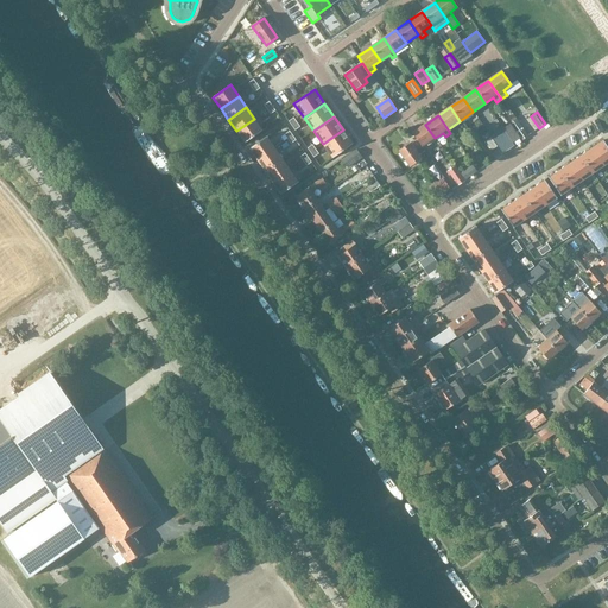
[(254,119),(236,131),(245,143),(261,131),(254,119)]
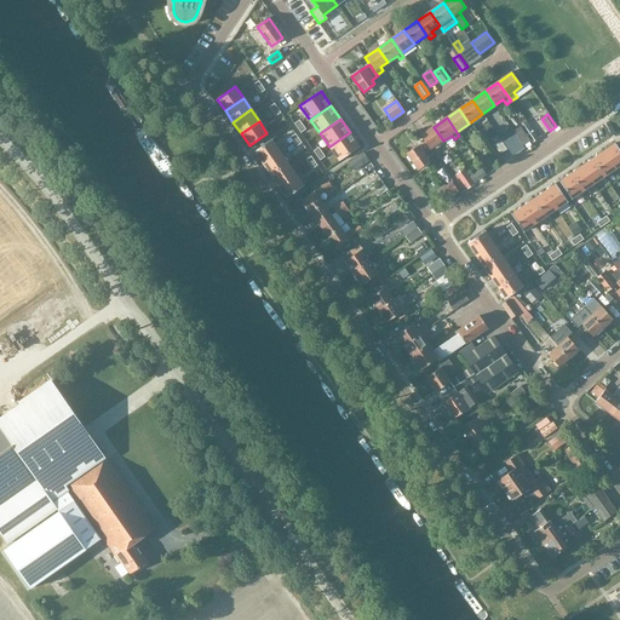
[(526,121),(521,125),(523,128),(522,128),(522,130),(529,141),(532,143),(538,138),(526,121)]
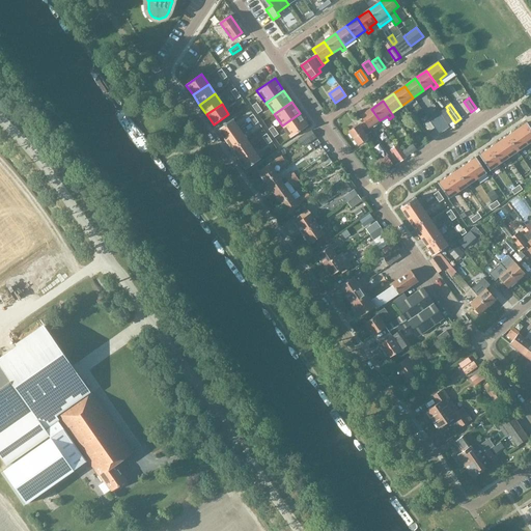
[(368,129),(369,129),(380,120),(371,109),(360,116),(364,121),(368,129)]
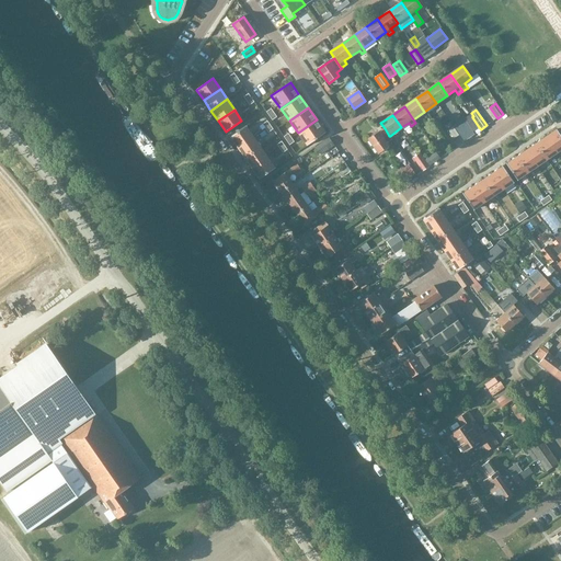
[(317,119),(298,133),(307,146),(325,133),(317,119)]
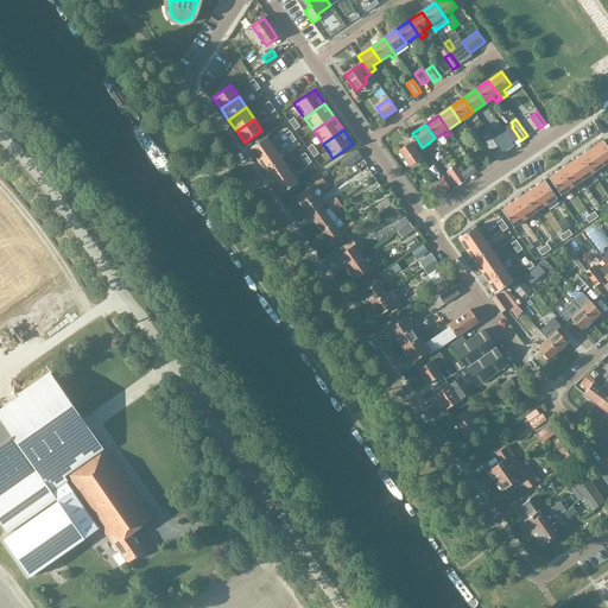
[(506,133),(500,137),(508,150),(514,146),(506,133)]
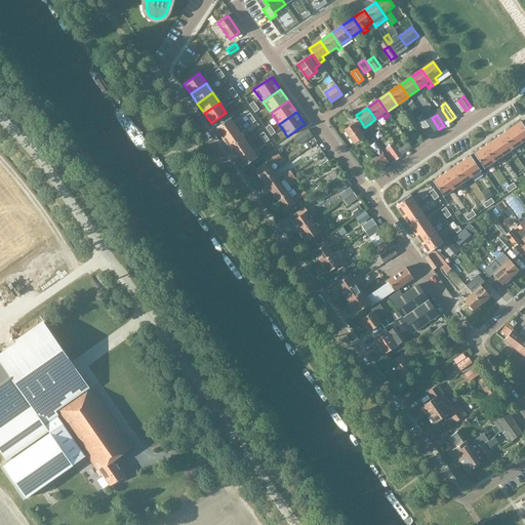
[(230,118),(214,128),(221,138),(237,127),(230,118)]
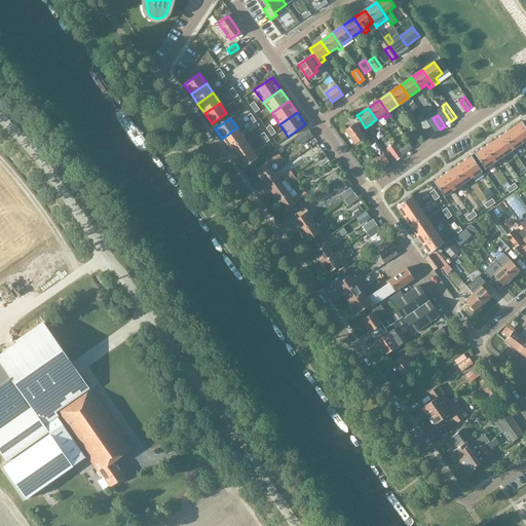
[(420,122),(425,130),(429,127),(424,119),(420,122)]
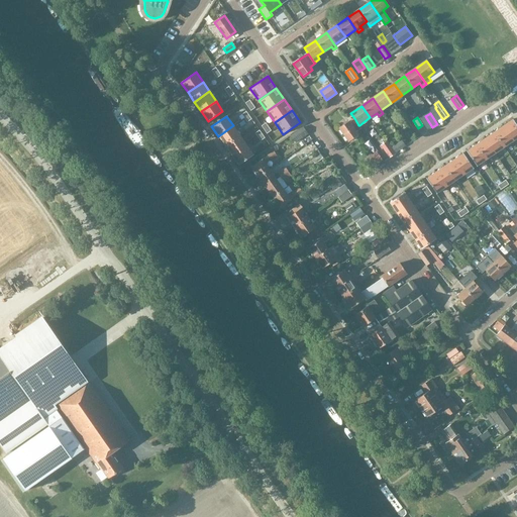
[(358,125),(354,118),(349,122),(348,121),(339,128),(348,141),(358,135),(355,131),(360,127),(359,125),(358,125)]
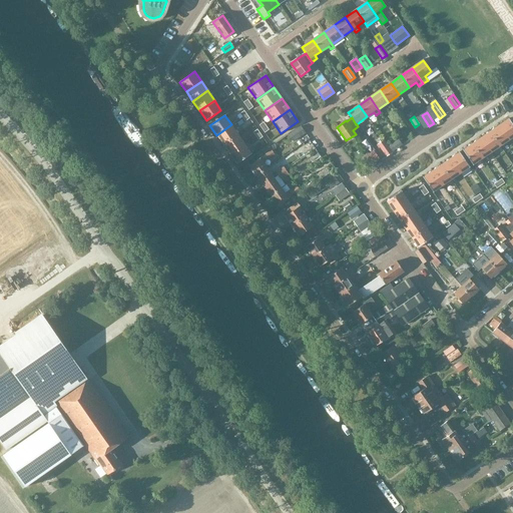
[(512,124),(508,118),(499,124),(509,139),(512,136),(512,124)]
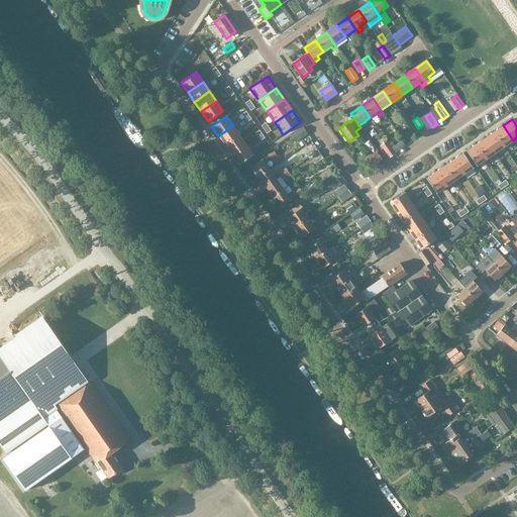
[(233,125),(218,136),(225,145),(239,135),(233,125)]
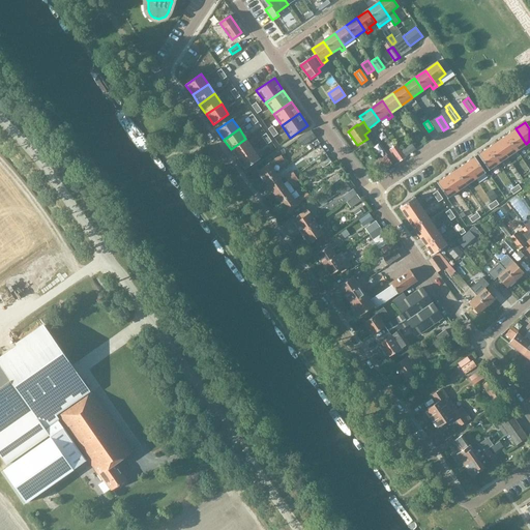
[(516,128),(506,136),(517,151),(526,144),(516,128)]
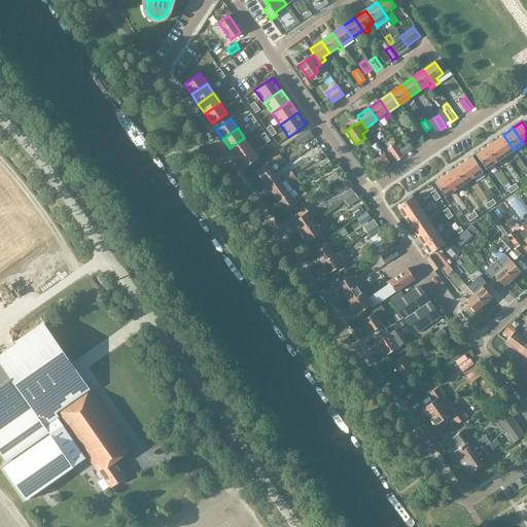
[(296,138),(301,145),(313,136),(309,130),(296,138)]
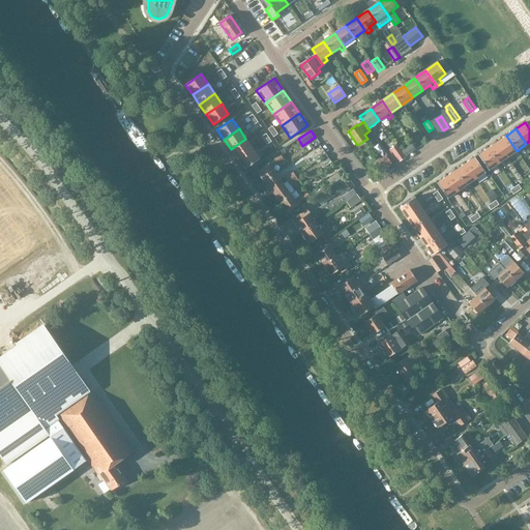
[(423,137),(428,142),(432,138),(429,133),(423,137)]
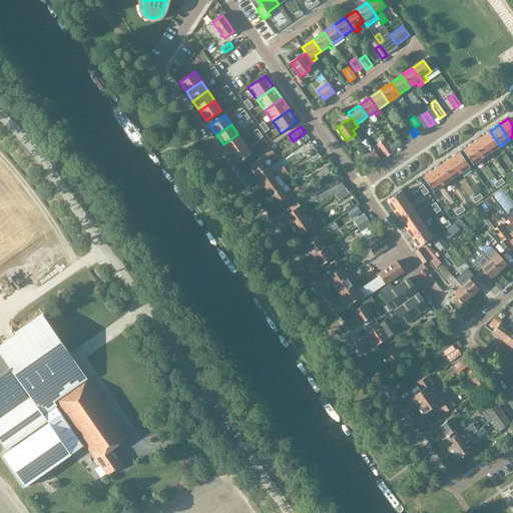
[(490,131),(481,137),(491,152),(500,146),(490,131)]
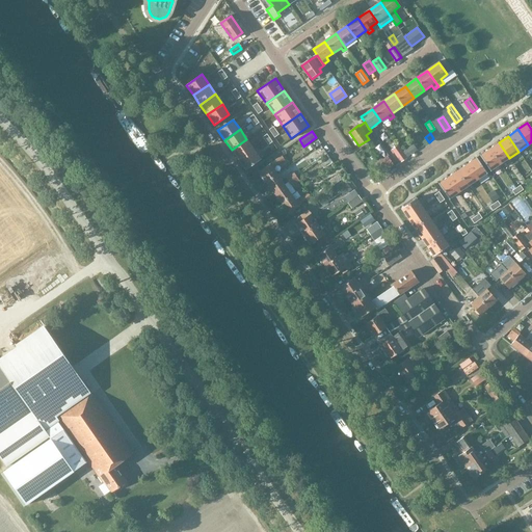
[(246,139),(232,150),(238,160),(254,149),(246,139)]
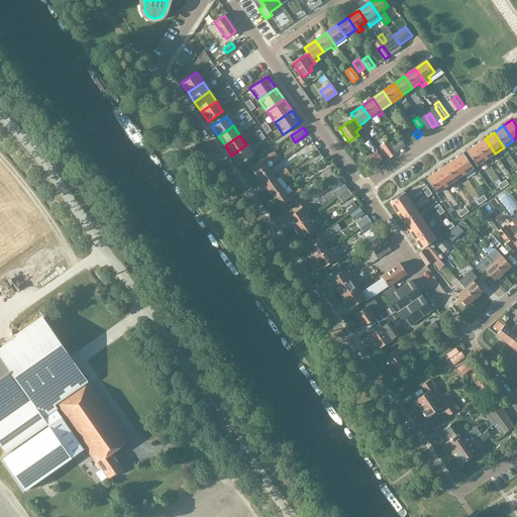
[(485,138),(476,144),(486,160),(495,153),(485,138)]
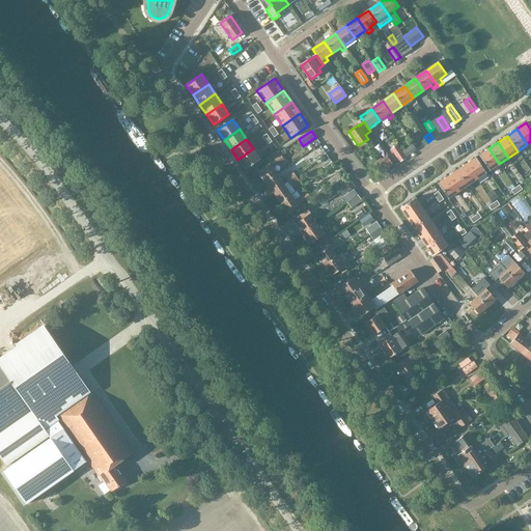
[(390,149),(399,162),(407,158),(397,144),(390,149)]
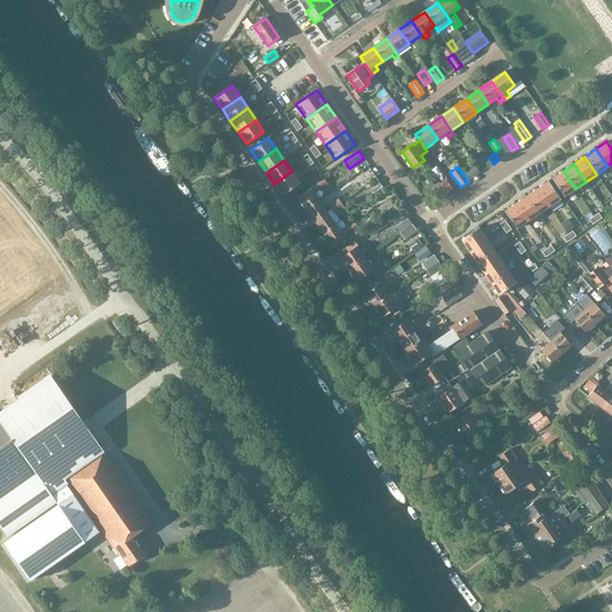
[(464,173),(467,181),(479,172),(476,166),(464,173)]
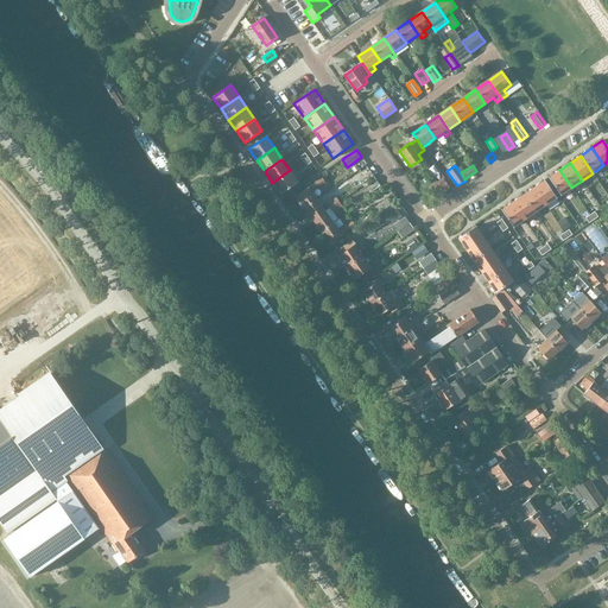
[(290,170),(272,183),(280,194),(298,182),(290,170)]
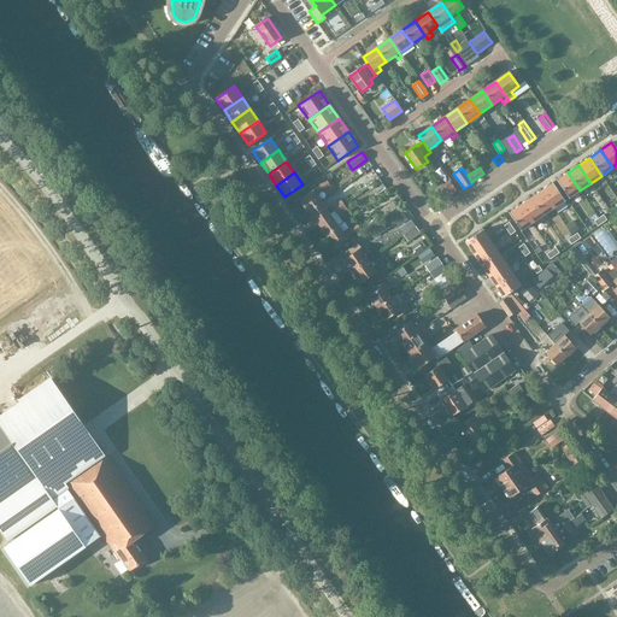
[(568,172),(556,180),(568,198),(580,191),(568,172)]
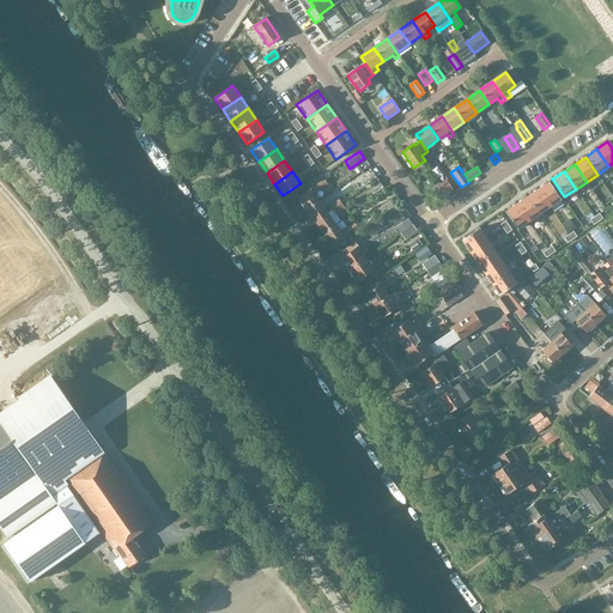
[(360,180),(364,186),(376,177),(372,173),(360,180)]
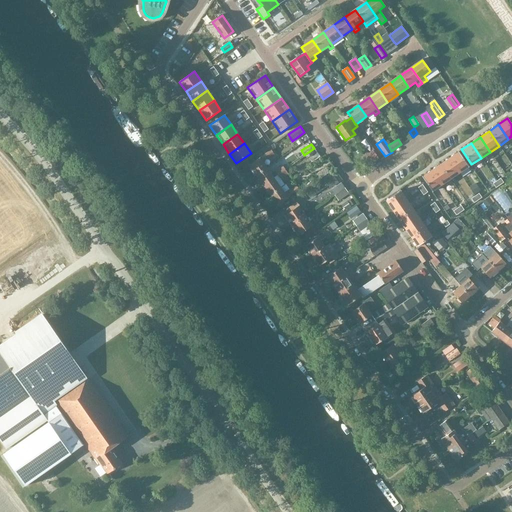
[(249,165),(256,175),(267,168),(263,162),(274,154),(271,149),(249,165)]
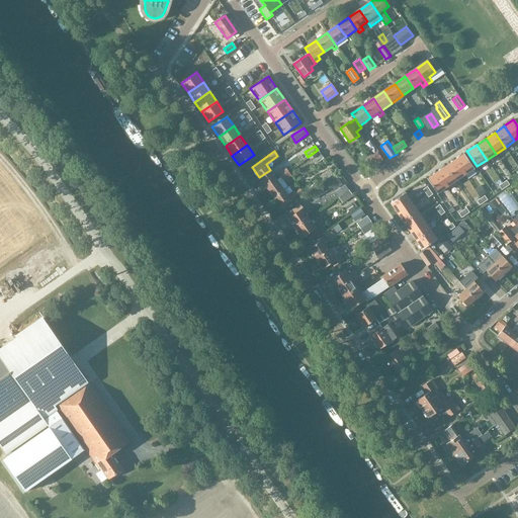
[(309,158),(314,166),(324,159),(319,151),(309,158)]
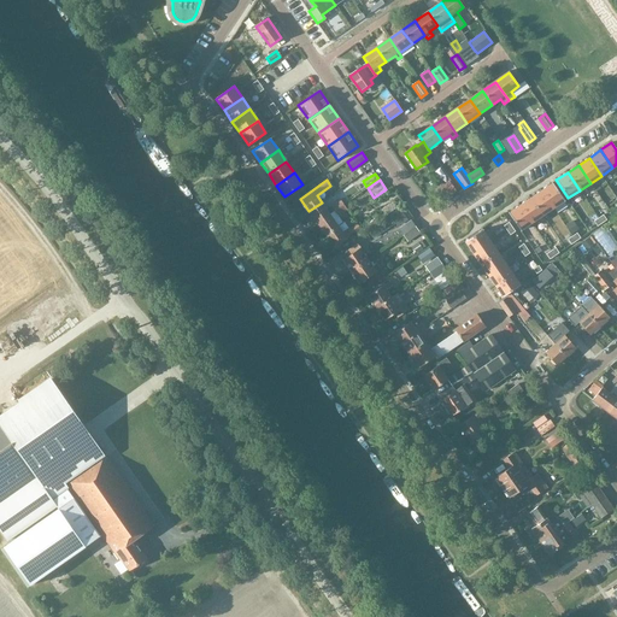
[(438,191),(445,200),(457,192),(450,182),(438,191)]
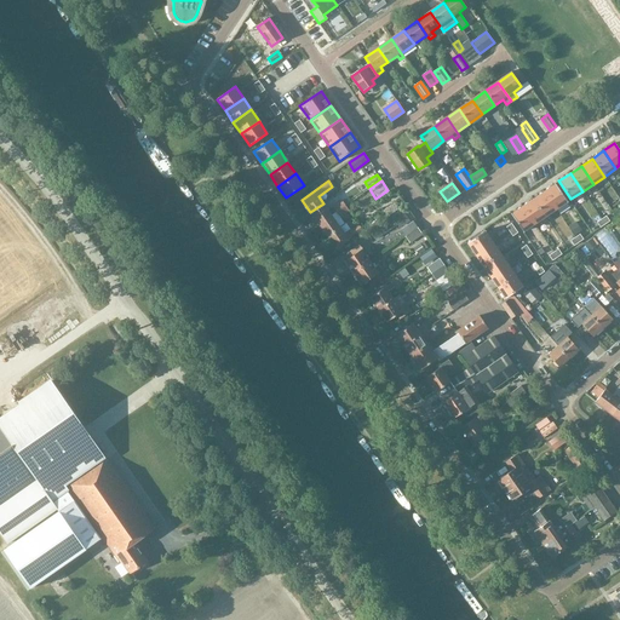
[(555,184),(544,191),(556,210),(567,201),(555,184)]
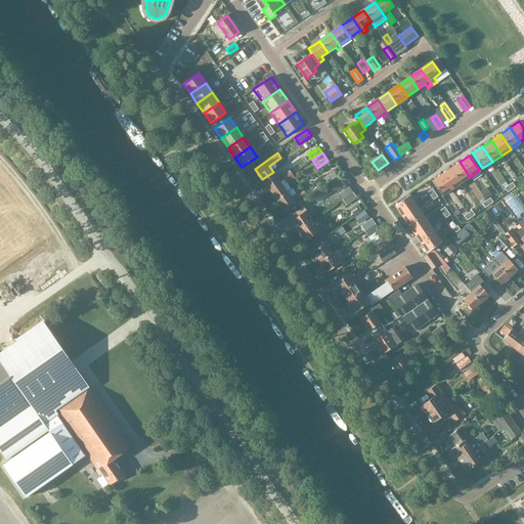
[(460,162),(450,168),(461,183),(470,177),(460,162)]
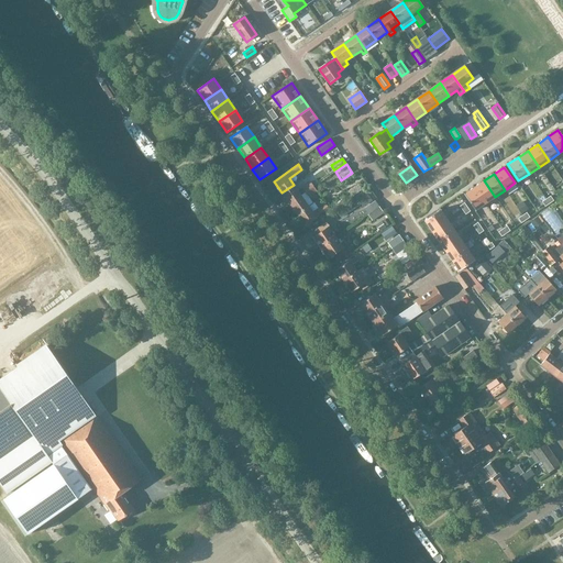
[(484,180),(474,187),(485,203),(495,197),(484,180)]
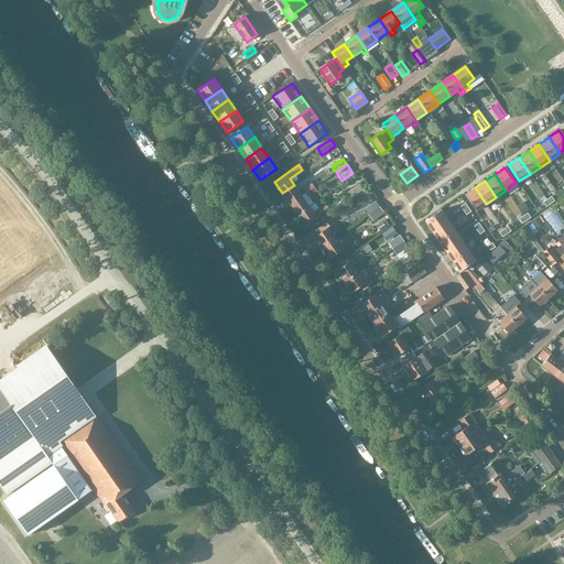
[(302,187),(306,193),(314,187),(311,182),(302,187)]
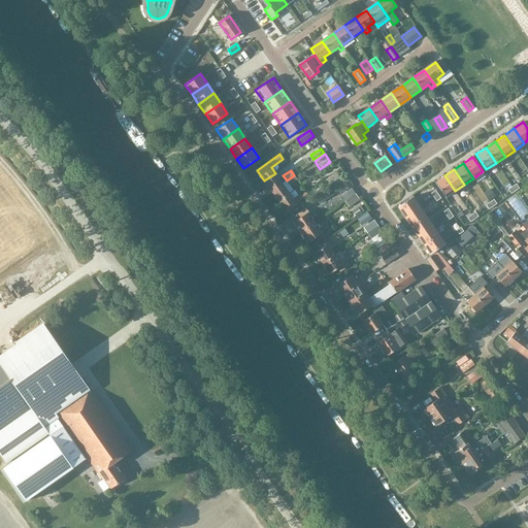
[(326,179),(330,185),(340,177),(336,171),(326,179)]
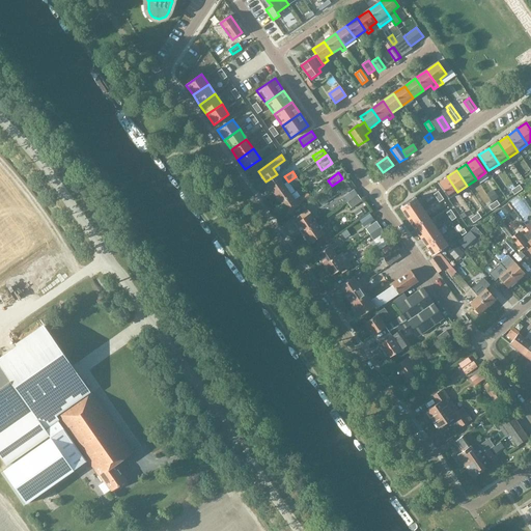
[(277,174),(266,182),(273,192),(288,182),(284,176),(280,179),(277,174)]
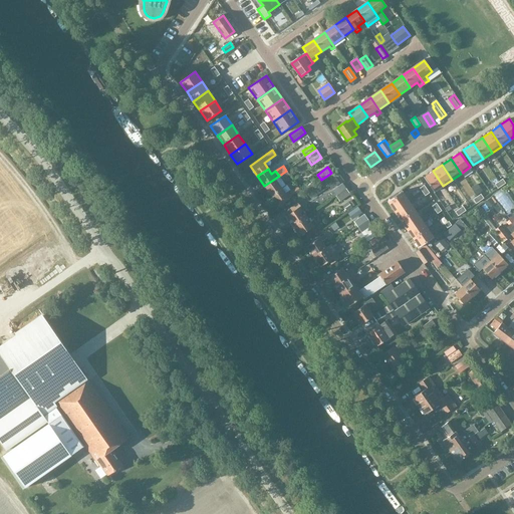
[(279,176),(264,186),(271,196),(282,189),(281,188),(285,185),(282,180),(287,176),(289,175),(286,171),(279,176)]
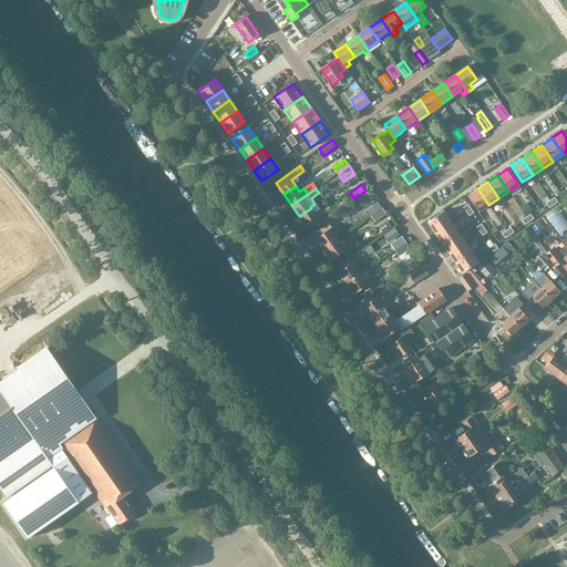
[(477,188),(467,196),(478,212),(488,205),(477,188)]
